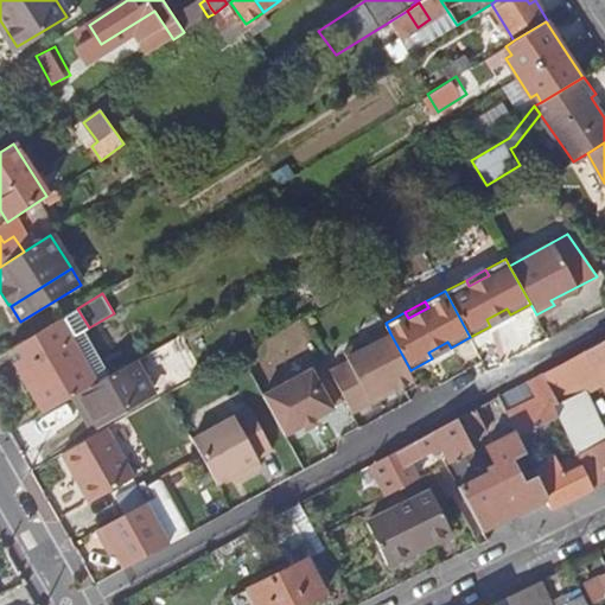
[(78,393),(109,375),(83,331),(89,328),(77,309),(10,350),(45,412),(78,393)]
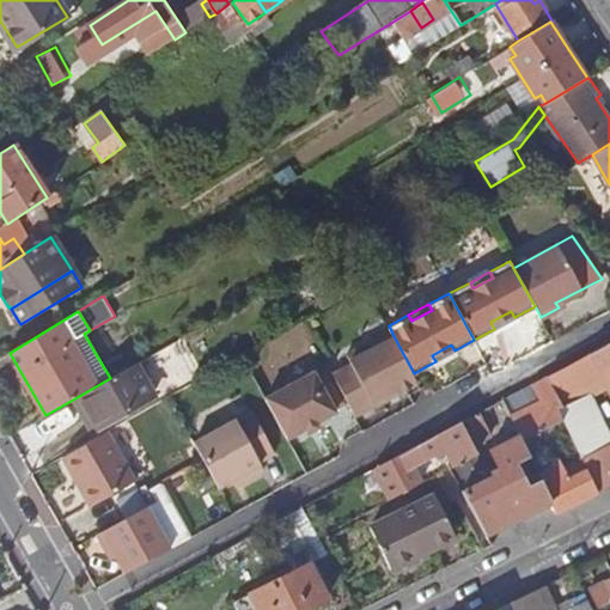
[(490,322),(494,329),(514,317),(511,311),(490,322)]
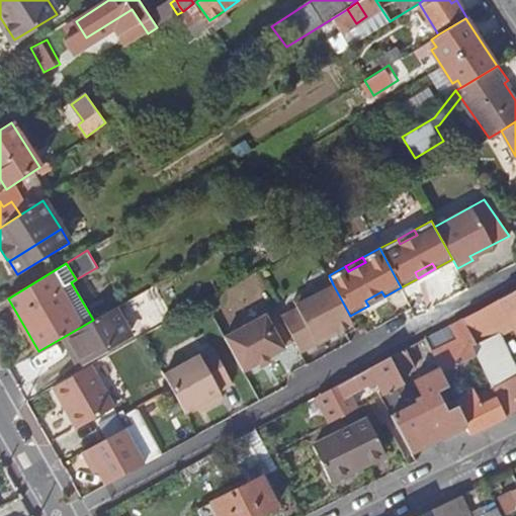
[(350,316),(333,284),(312,293),(310,288),(293,297),(298,306),(282,315),(295,338),(302,349),(353,321),(350,316)]
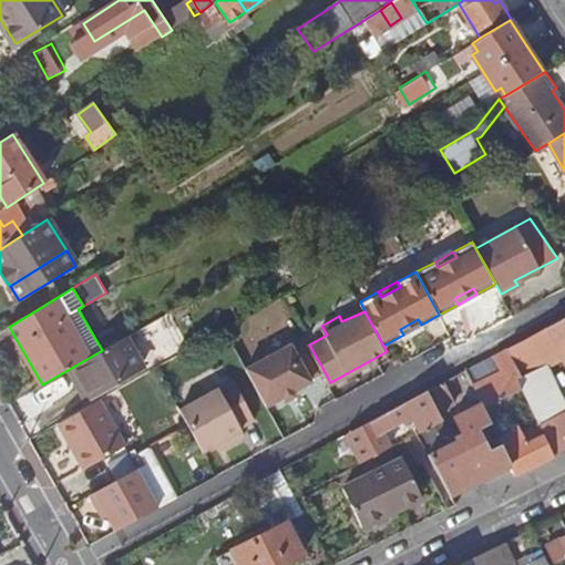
[(564,316),(506,348),(511,356),(515,366),(522,377),(564,352),(564,316)]
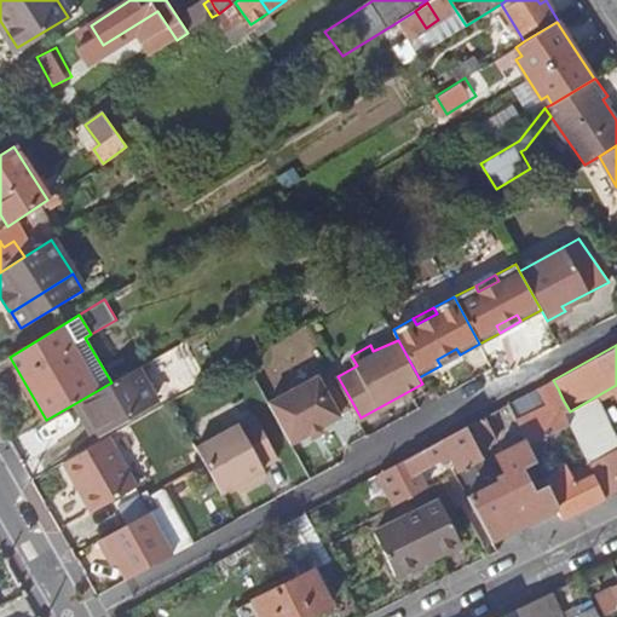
[(440,365),(460,355),(456,349),(437,359),(440,365)]
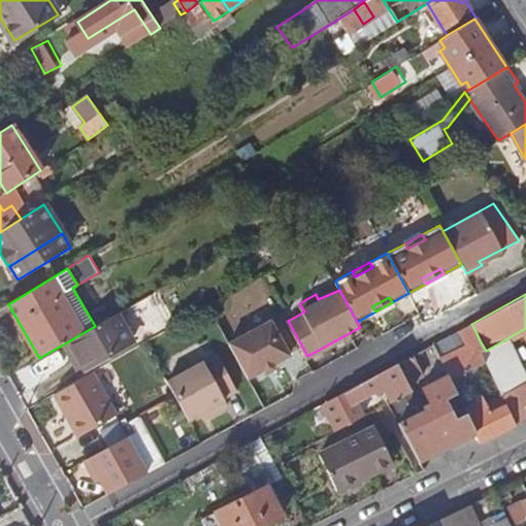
[(130,325),(122,310),(95,326),(68,341),(85,370),(132,341),(125,328),(130,325)]
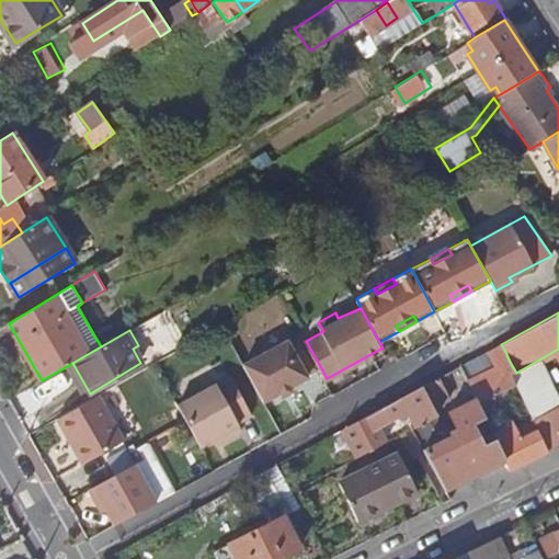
[(306,341),(301,333),(243,363),(265,399),(308,375),(307,373),(320,366),(306,341)]
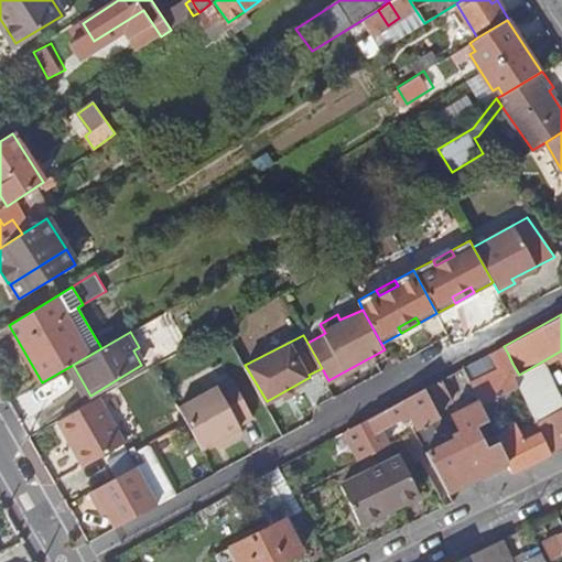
[(508,354),(504,346),(495,350),(500,358),(508,354)]
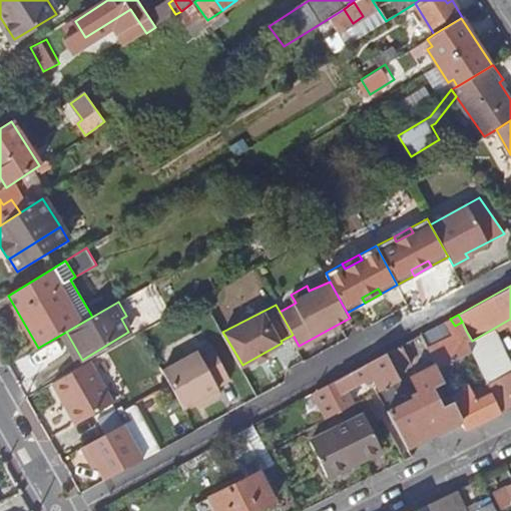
[(455,326),(450,319),(421,335),(428,349),(466,331),(462,322),(455,326)]
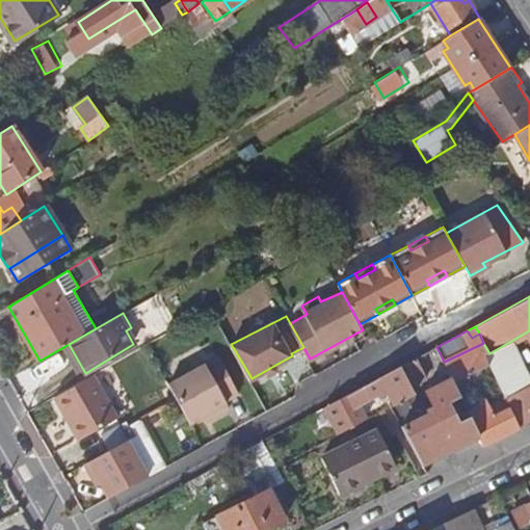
[(485,356),(489,353),(483,343),(444,362),(447,368),(452,378),(454,382),(489,366),(487,361),(485,356)]
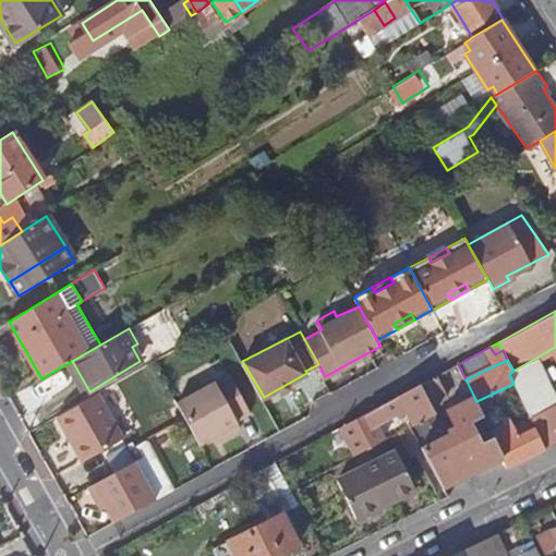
[(466,379),(458,364),(419,385),(431,406),(469,386),(466,379)]
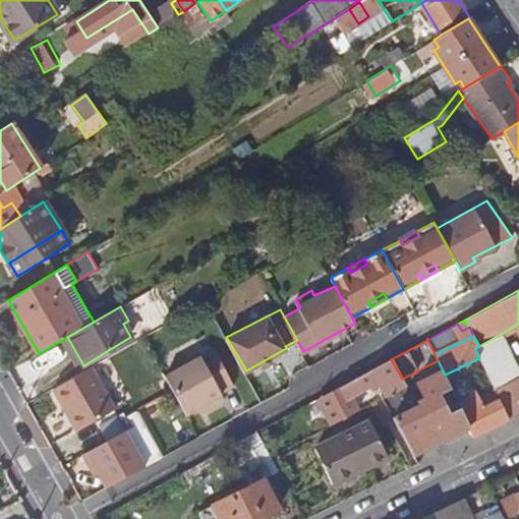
[(501,342),(477,353),(479,358),(495,389),(517,377),(501,342)]
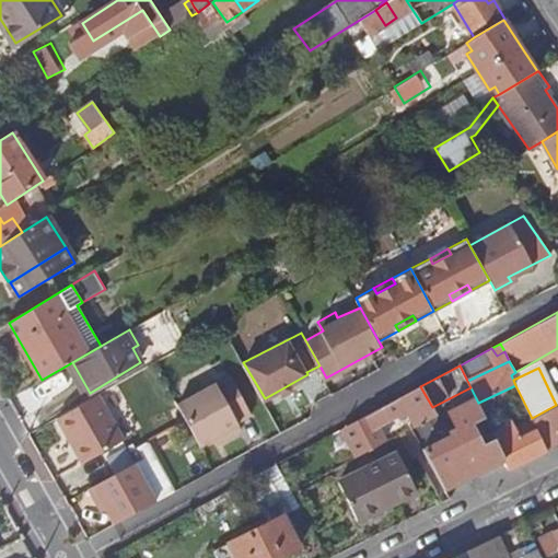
[(187,418),(201,441),(223,427),(225,431),(241,422),(237,416),(251,408),(230,371),(179,404),(187,418)]
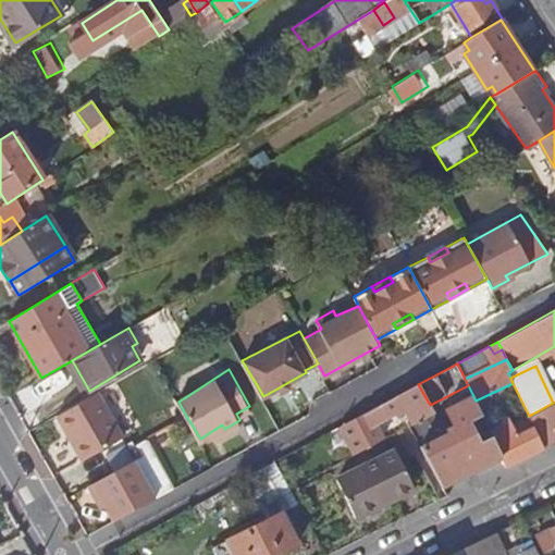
[(430,405),(418,384),(335,429),(340,439),(342,442),(405,408),(414,423),(427,416),(434,411),(430,405)]
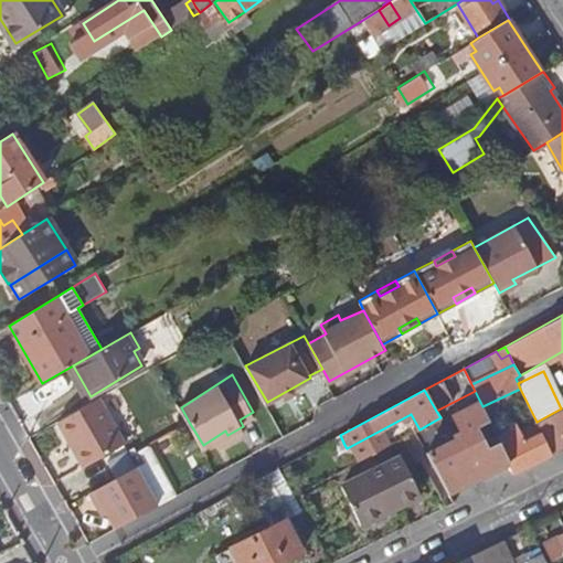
[(99,397),(57,421),(84,466),(125,444),(99,397)]
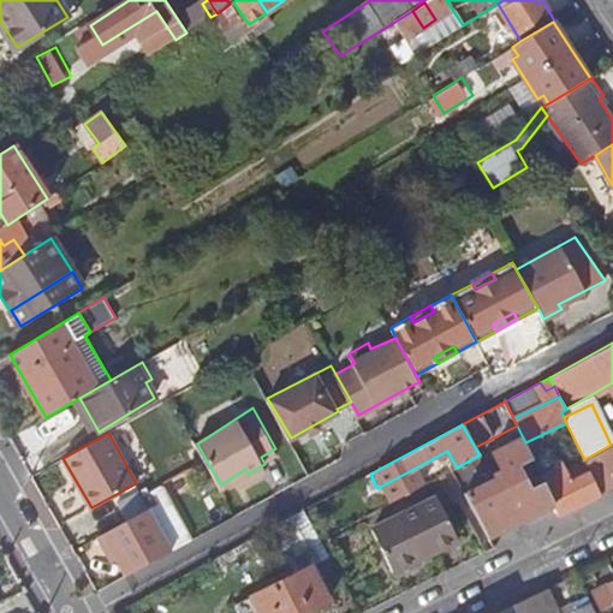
[(471,459),(457,468),(451,470),(488,537),(555,505),(543,482),(531,487),(521,464),(533,459),(524,444),(525,442),(523,438),(493,452),(503,471),(497,475),(494,471),(481,477),(471,459)]
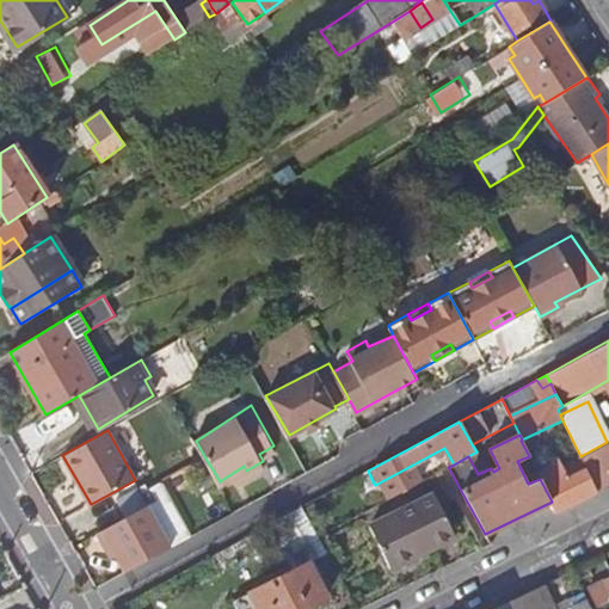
[(598,492),(608,486),(608,442),(582,456),(598,492)]
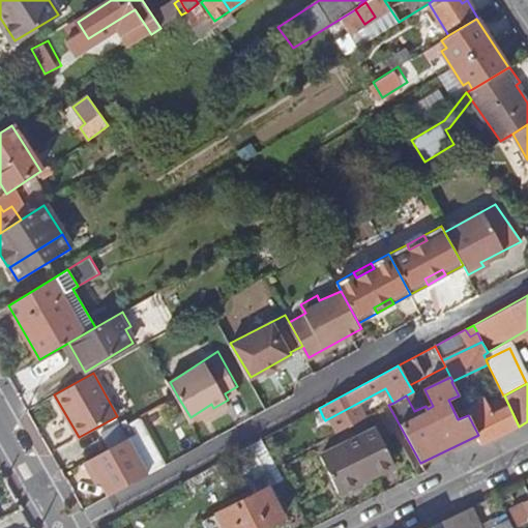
[(482,444),(519,427),(504,396),(489,404),(485,398),(465,408),(468,415),(478,435),(482,444)]
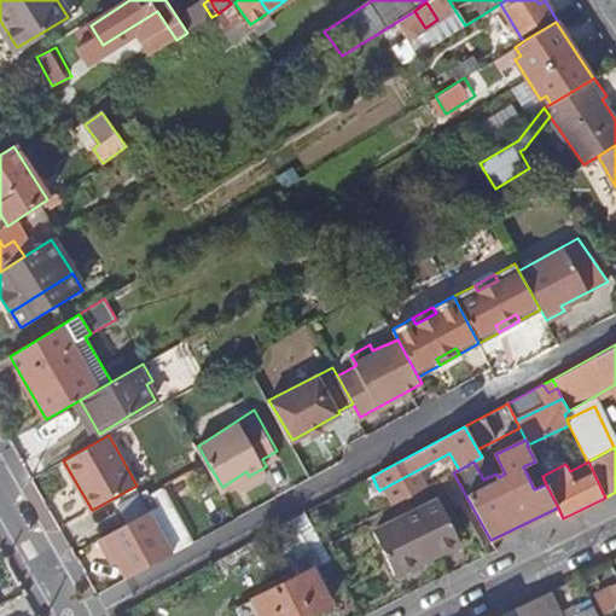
[(377,487),(372,476),(362,481),(367,492),(377,487)]
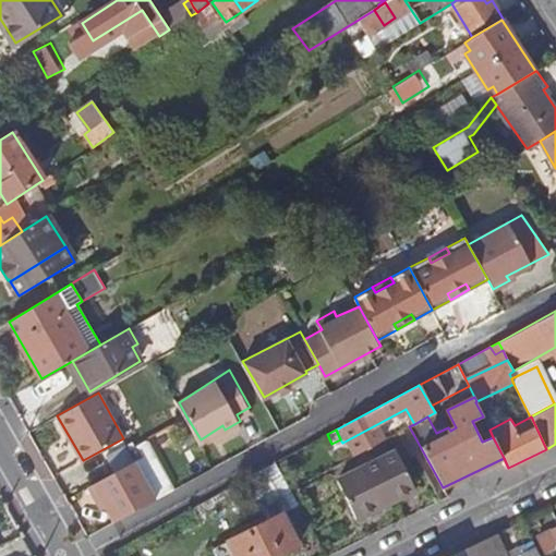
[(401,430),(397,432),(409,455),(415,454),(401,430)]
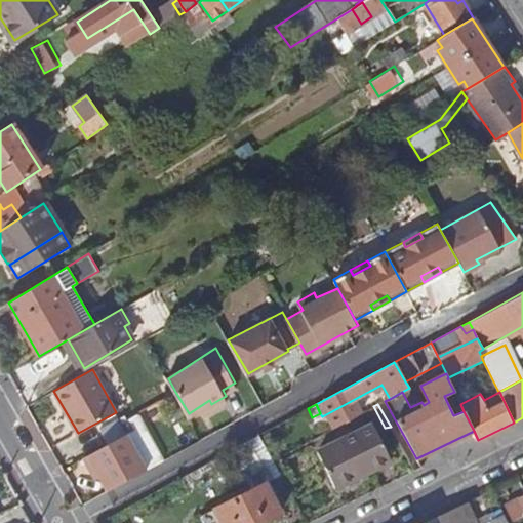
[(135,430),(83,457),(91,472),(96,470),(101,476),(108,489),(164,456),(146,424),(135,430)]
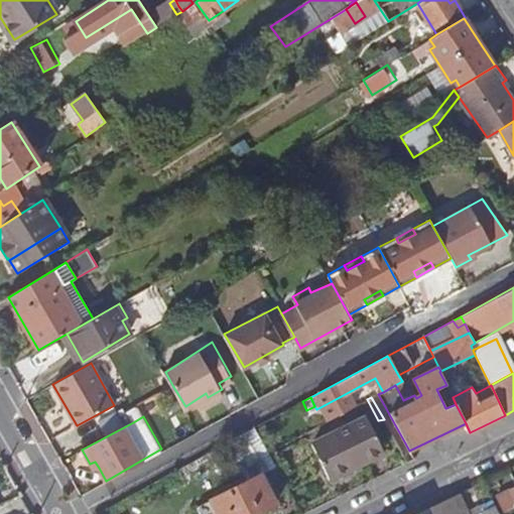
[(330,480),(384,454),(367,419),(312,445),(330,480)]
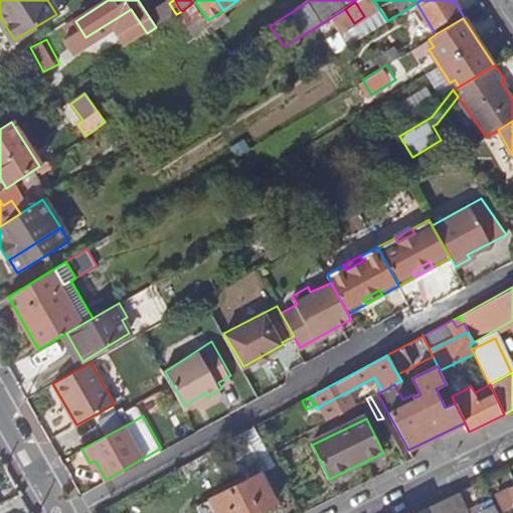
[(95,461),(90,463),(94,470),(99,467),(95,461)]
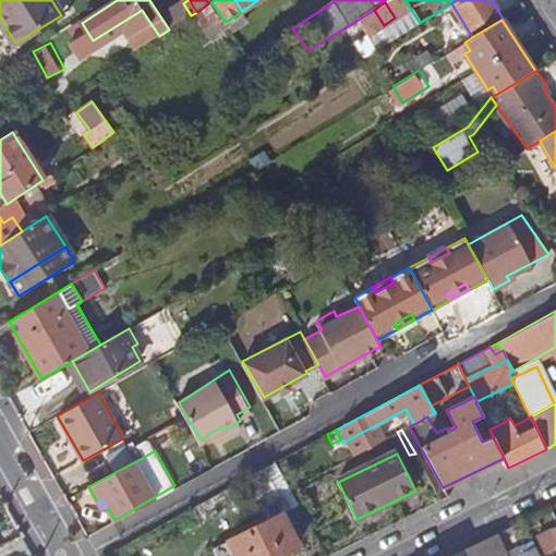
[(237,555),(277,555),(298,546),(281,514),(229,540),(237,555)]
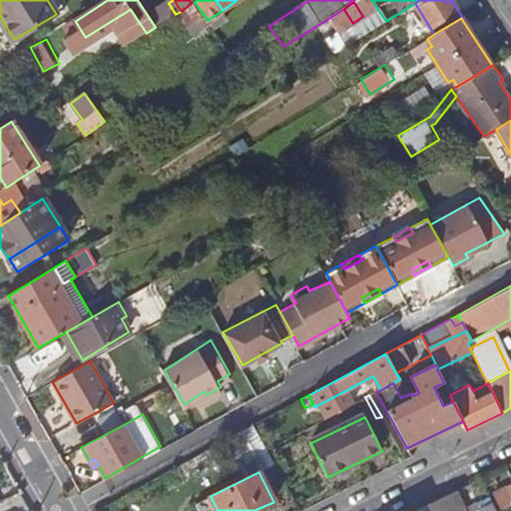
[(510,485),(508,486),(505,489),(494,494),(497,499),(492,502),(496,510),(510,503),(510,485)]
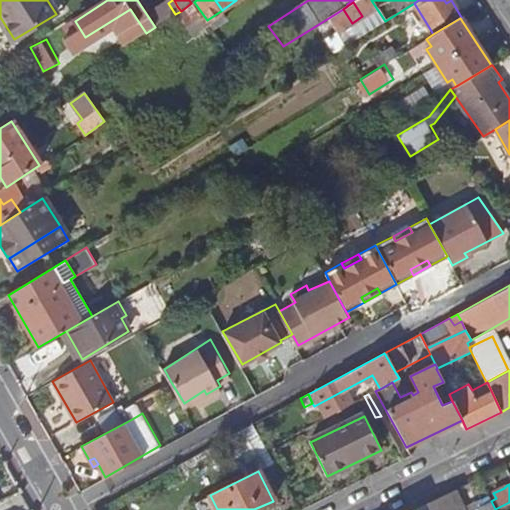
[(465,509),(455,489),(426,503),(429,509),(465,509)]
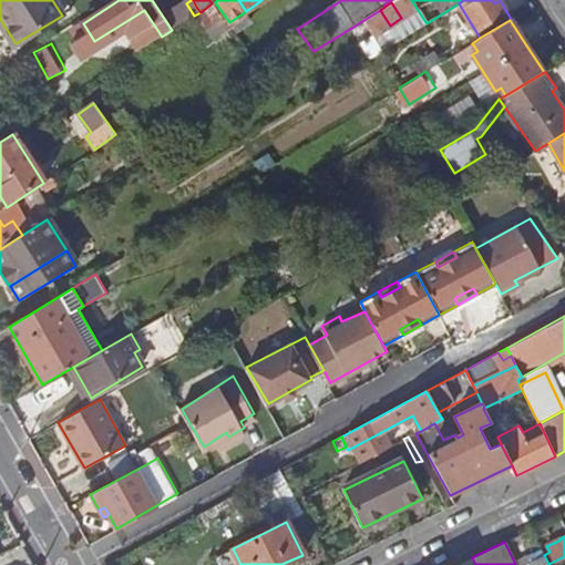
[(548,564),(544,555),(542,551),(531,556),(534,562),(527,564),(548,564)]
